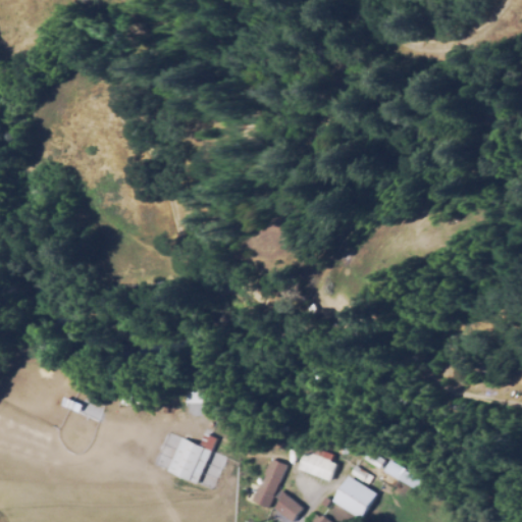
[(312,313),(308,307),(315,303),(318,310),(312,313)]
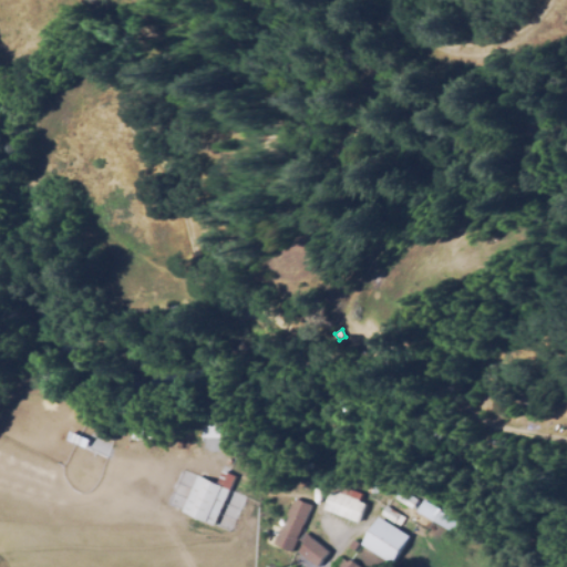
[(363,362),(358,358),(364,350),(370,356),(363,362)]
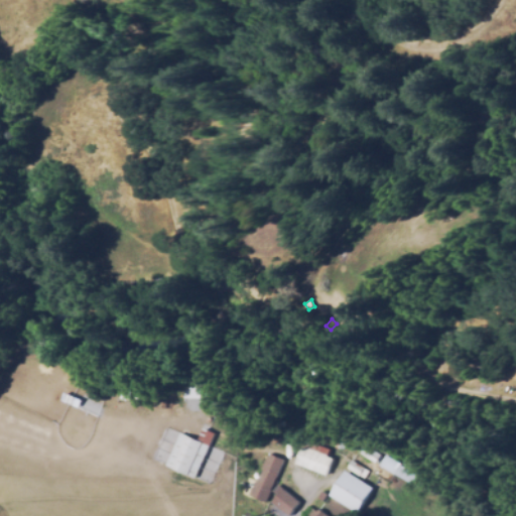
[(198,399),(198,388),(180,388),(180,399),(198,399)]
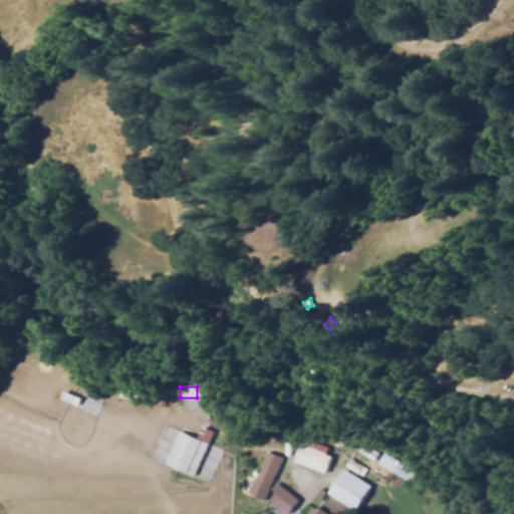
[(462,405),(445,402),(446,397),(463,400),(462,405)]
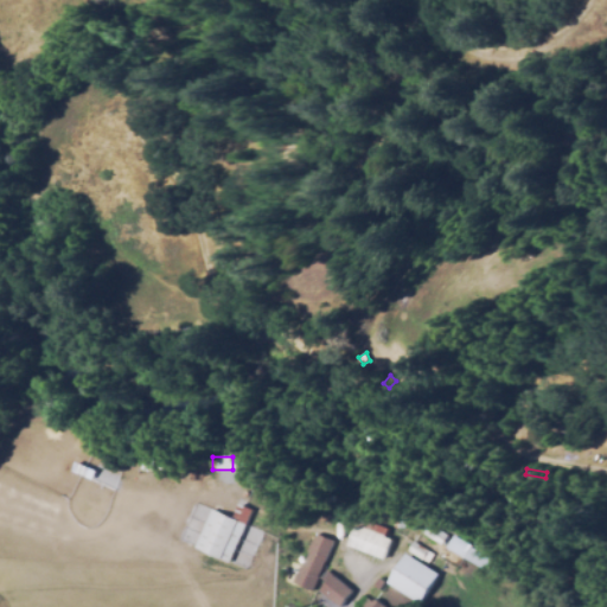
[(231,562),(198,548),(215,509),(236,518),(242,504),(254,510),(231,562)]
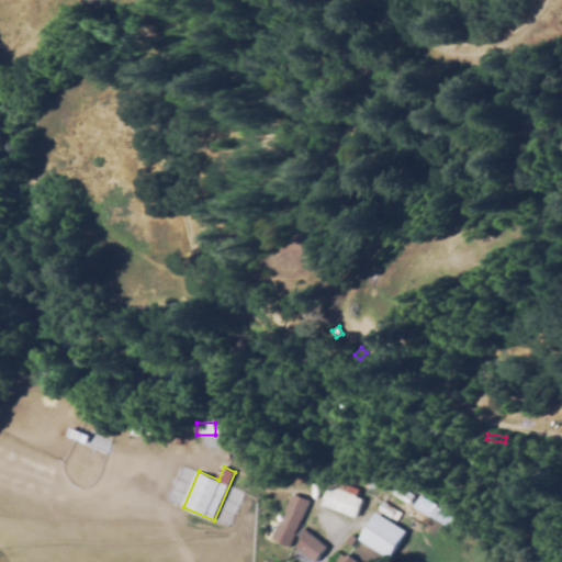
[(357,517),(325,505),(332,487),(337,490),(339,481),(361,490),(358,497),(364,499),(357,517)]
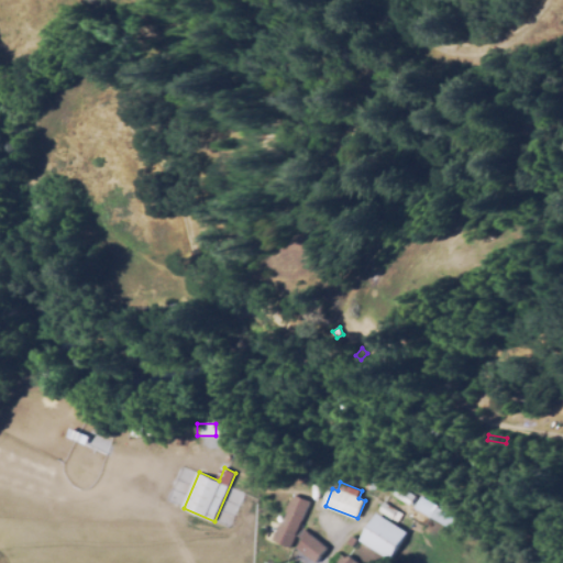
[(409,505),(390,493),(397,484),(416,496),(409,505)]
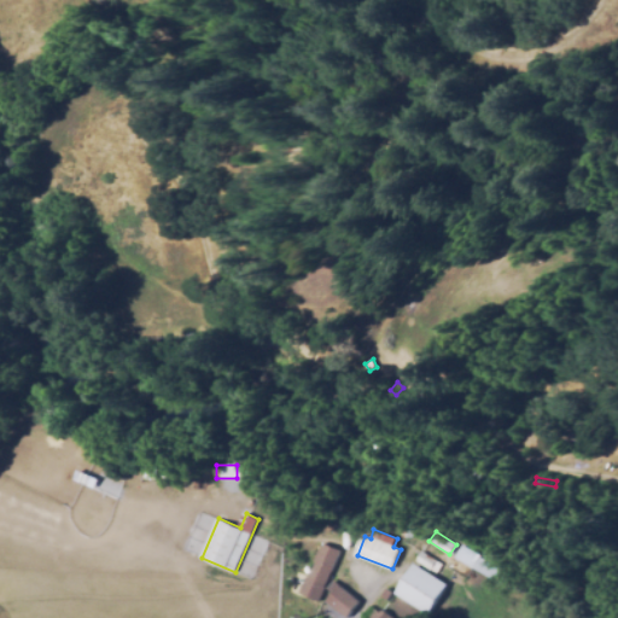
[(321,602),(301,594),(308,576),(310,576),(316,561),(315,561),(322,542),(342,551),(321,602)]
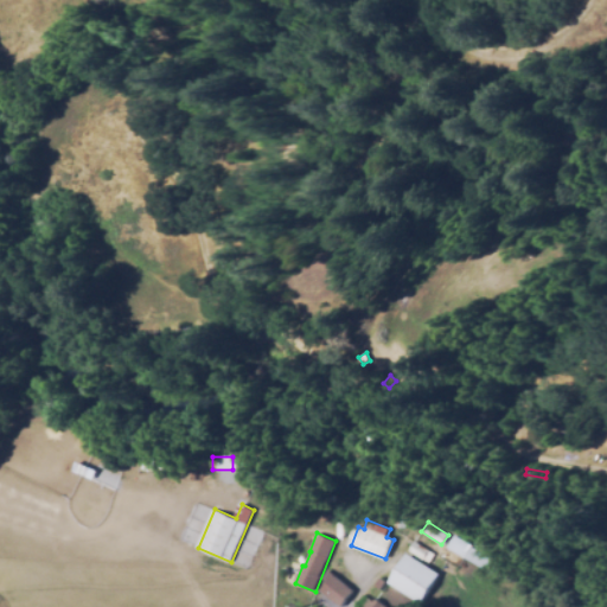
[(442,550),(483,569),(489,557),(448,538),(442,550)]
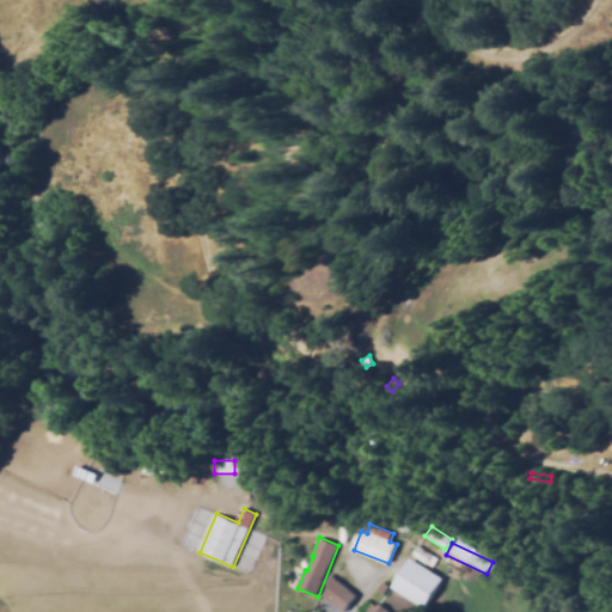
[(433,567),(414,555),(418,546),(438,558),(433,567)]
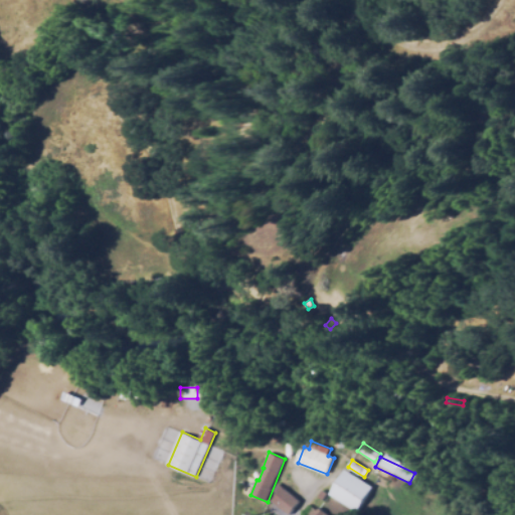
[(358,512),(331,495),(346,470),(374,488),(377,484),(381,487),(373,501),(367,497),(358,512)]
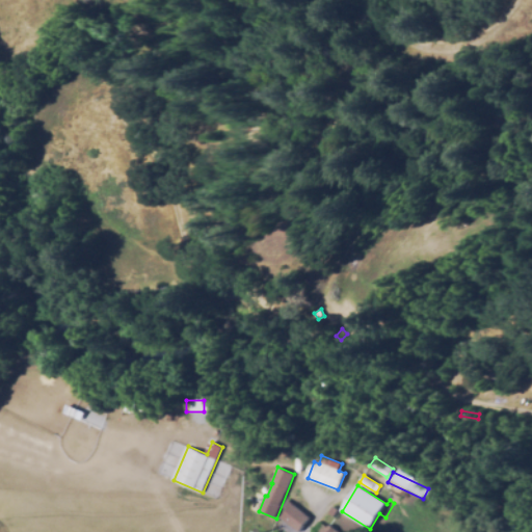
[(301,531),(284,519),(294,504),(312,517),(301,531)]
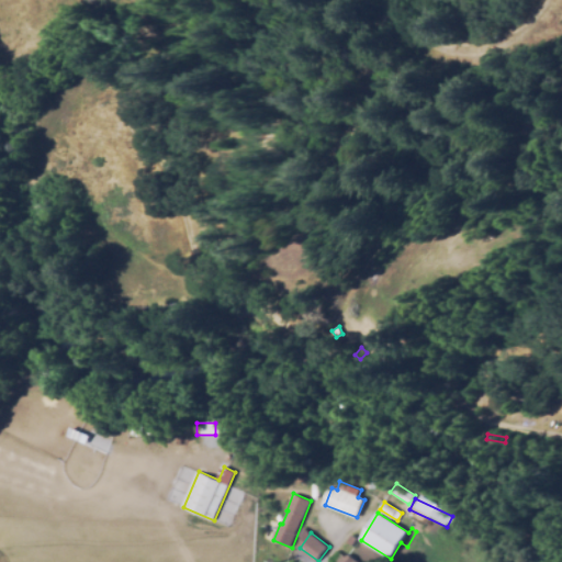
[(353,561),(336,552),(330,561),(353,561)]
